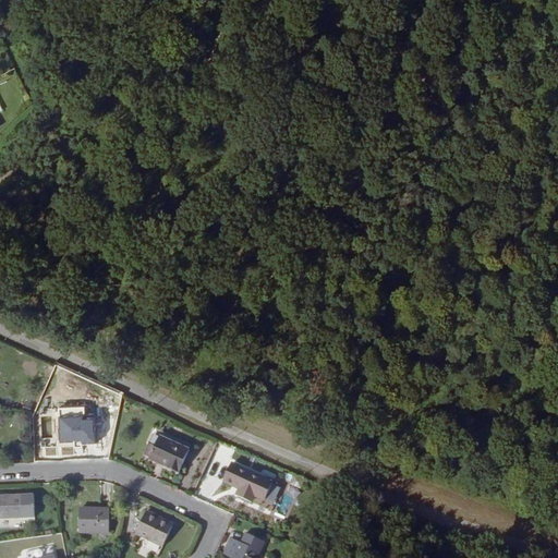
[(82,445),(97,444),(95,419),(60,420),(61,443),(82,441),(82,445)]
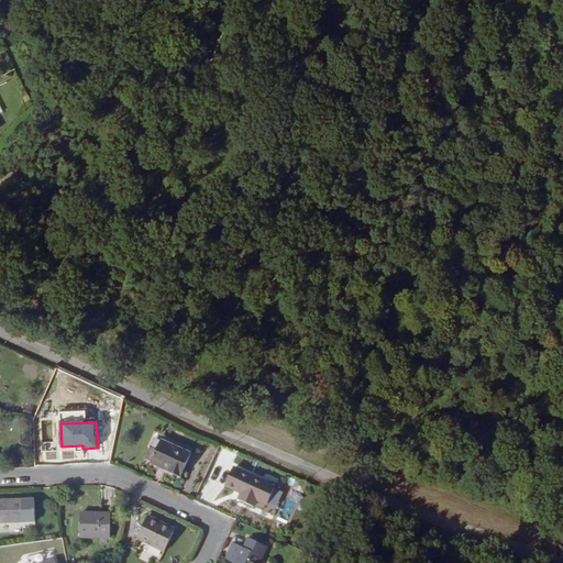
[(151,464),(180,477),(191,455),(161,441),(151,464)]
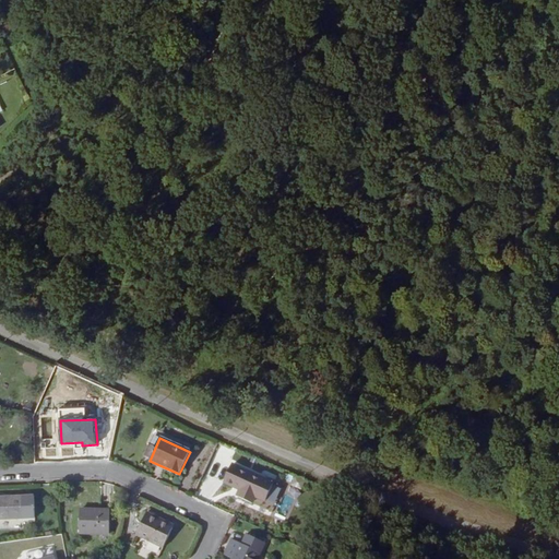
[(238,490),(236,496),(254,504),(264,480),(232,465),(224,484),(238,490)]
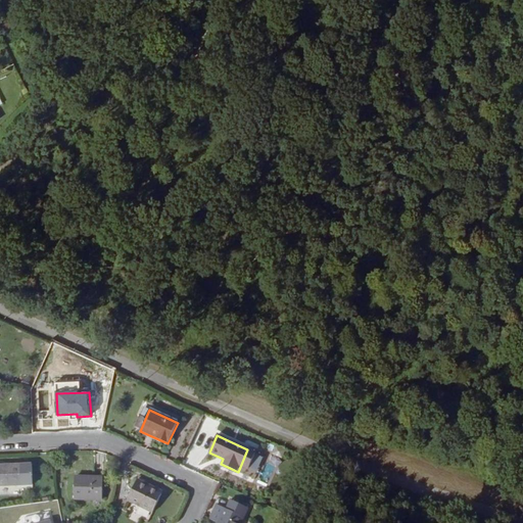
[(0,486),(22,486),(21,465),(0,466),(0,486)]
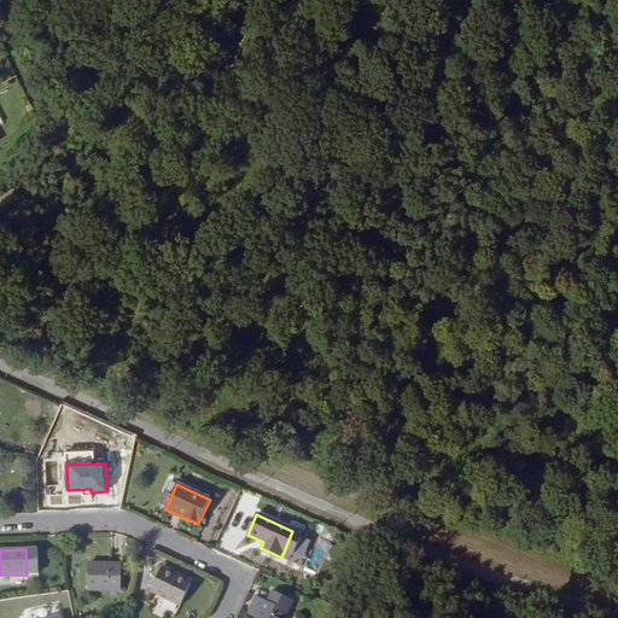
[(122,566),(88,565),(87,589),(121,592),(122,566)]
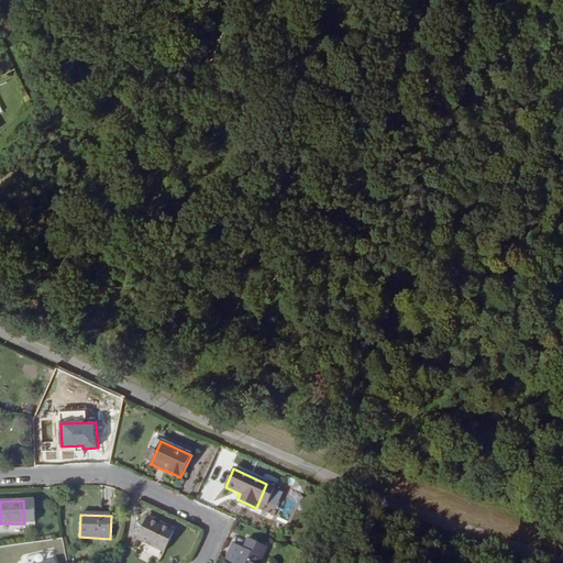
[(174,533),(157,526),(158,523),(147,518),(138,540),(165,553),(174,533)]
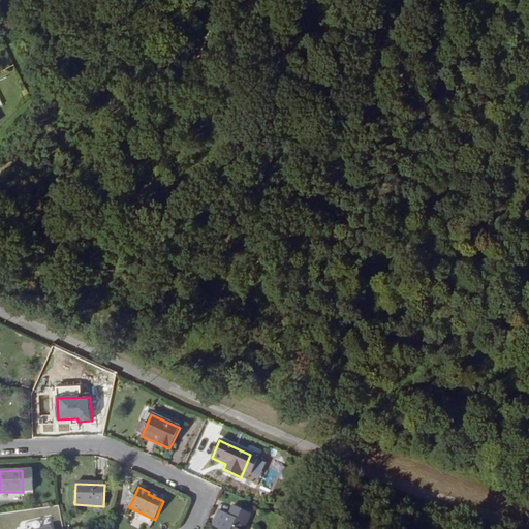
[(244,528),(251,515),(234,506),(229,516),(226,515),(219,528),(244,528)]
